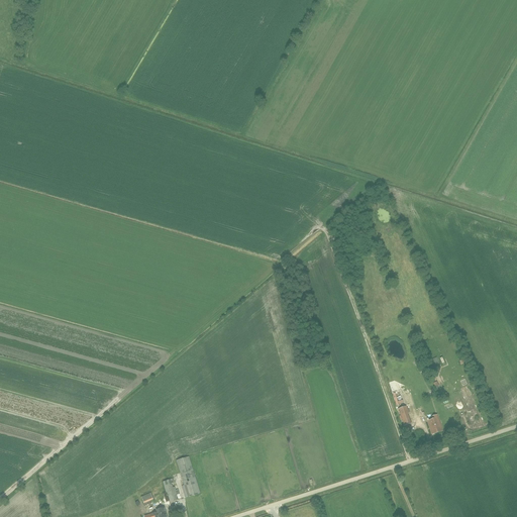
[(318,10),(312,21),(321,26),(327,15),(318,10)]
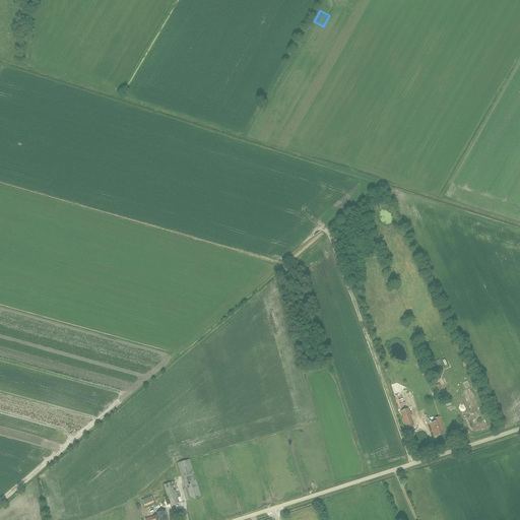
[(406,429),(413,427),(410,416),(411,415),(409,409),(401,412),(403,418),(401,418),(403,423),(404,423),(406,429)]
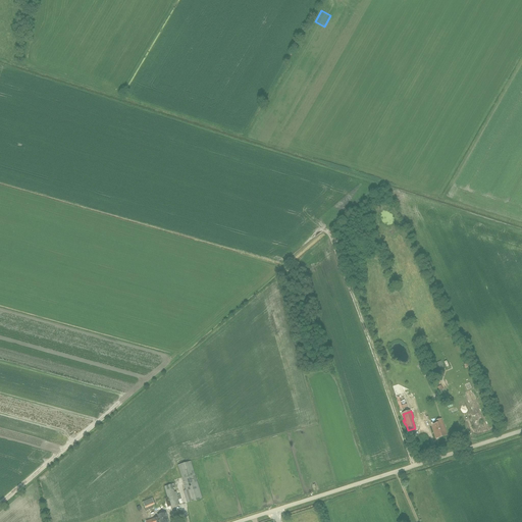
[(436,438),(442,436),(447,435),(441,419),(436,421),(437,424),(432,425),(436,438)]
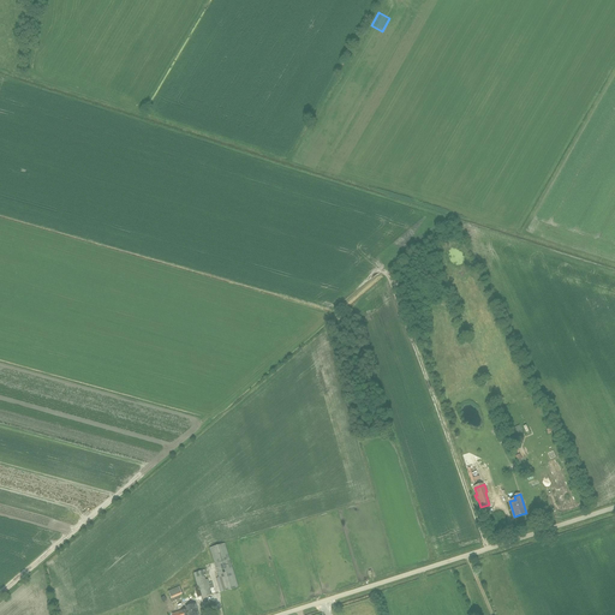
[(216,547),(209,548),(224,592),(238,587),(225,543),(224,544),(222,541),(215,543),(216,547)]
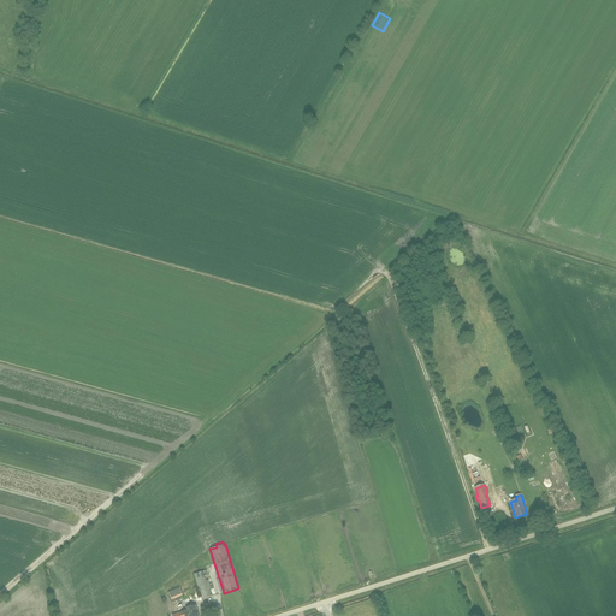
[(203,572),(195,574),(199,587),(195,588),(199,598),(201,598),(202,599),(213,596),(207,576),(205,576),(203,572)]
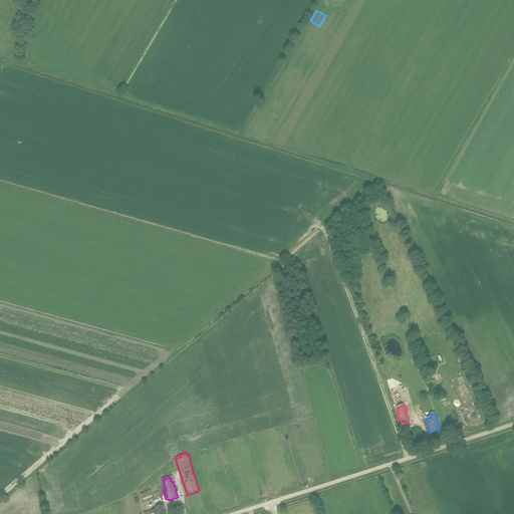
[(145,503),(154,500),(150,490),(141,494),(144,501),(145,503)]
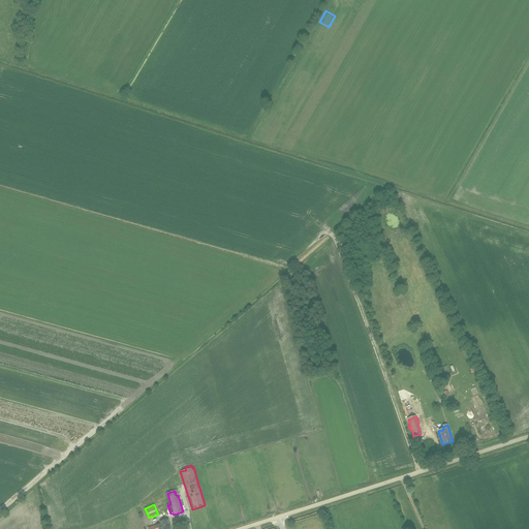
[(170,528),(168,520),(160,522),(161,525),(156,526),(148,528),(170,528)]
